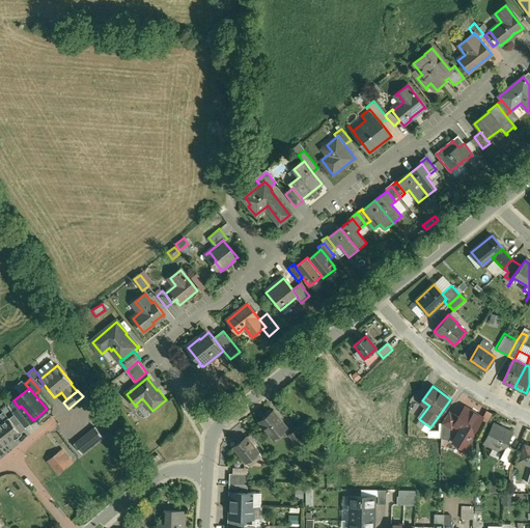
[(388,416),(388,403),(375,403),(377,416),(388,416)]
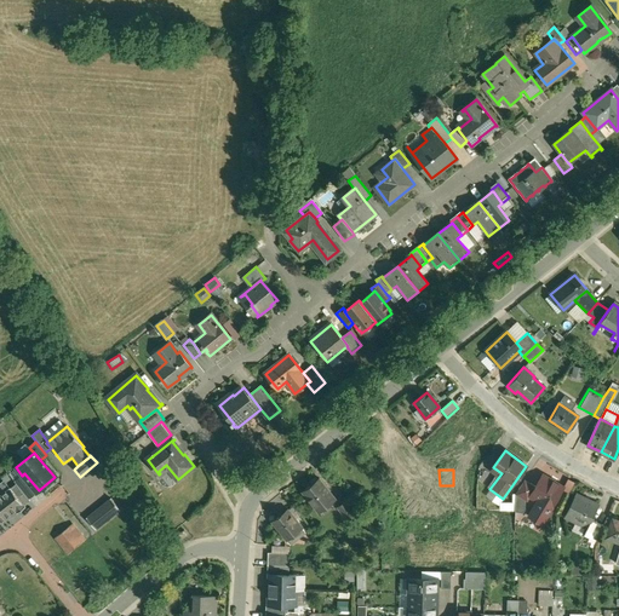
[(22,476),(13,482),(16,484),(24,494),(28,499),(39,490),(24,473),(22,476)]
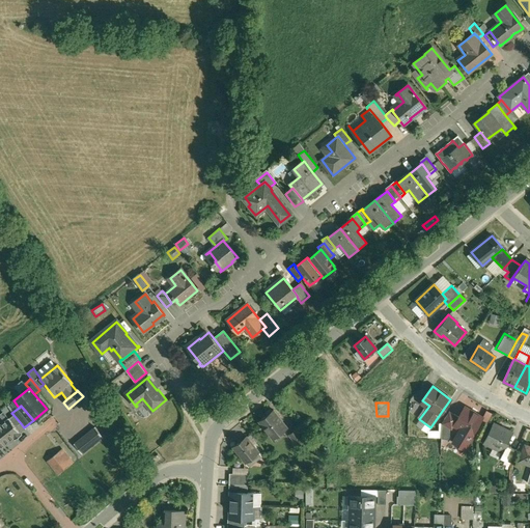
[(482,418),(465,407),(458,417),(453,425),(454,425),(461,429),(452,442),(464,448),(482,418)]
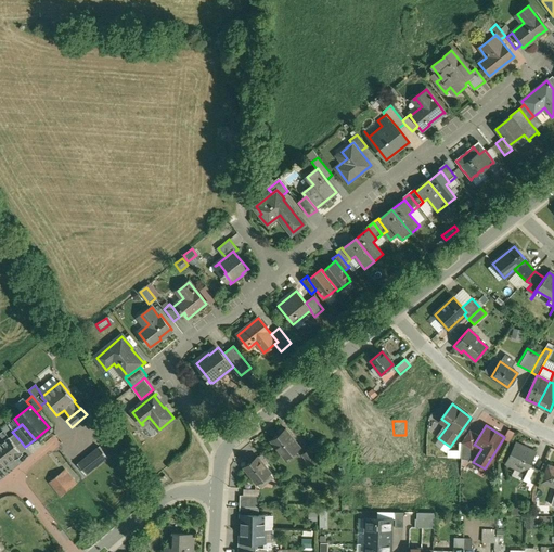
[(300,448),(285,429),(270,440),(285,459),(300,448)]
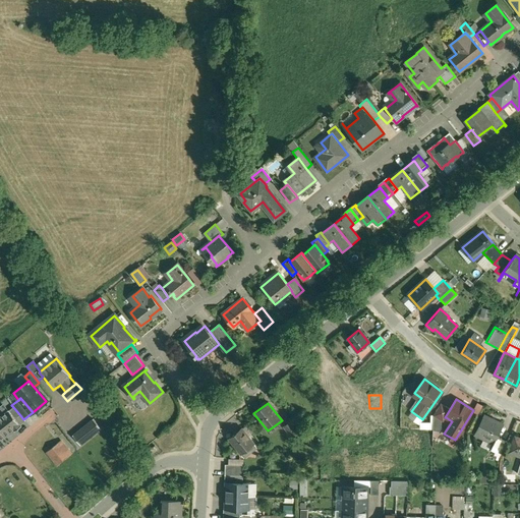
[(441,404),(432,415),(441,420),(443,421),(446,417),(445,417),(450,409),(441,404)]
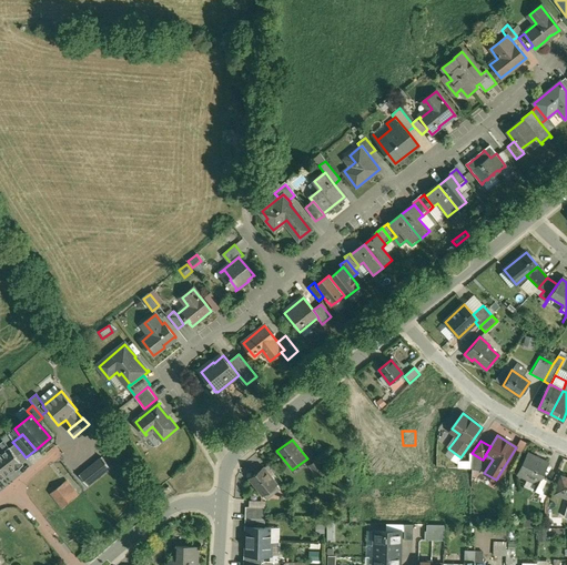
[(22,453),(14,444),(10,449),(17,457),(22,453)]
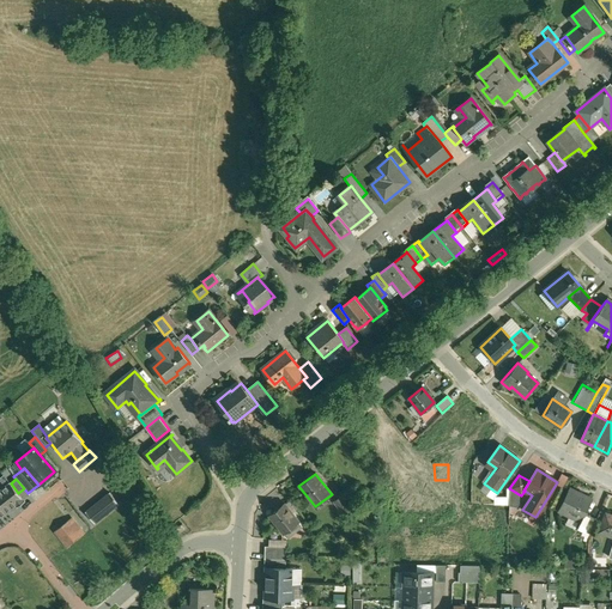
[(10,482),(0,489),(0,516),(16,505),(18,507),(25,501),(24,500),(18,493),(11,483),(10,482)]
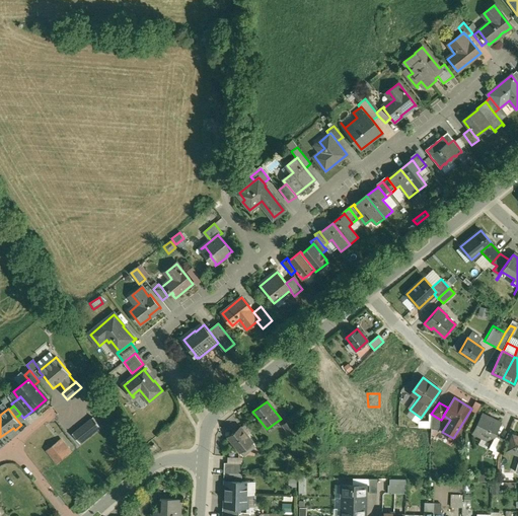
[(23,418),(20,414),(15,418),(20,424),(25,420),(23,418)]
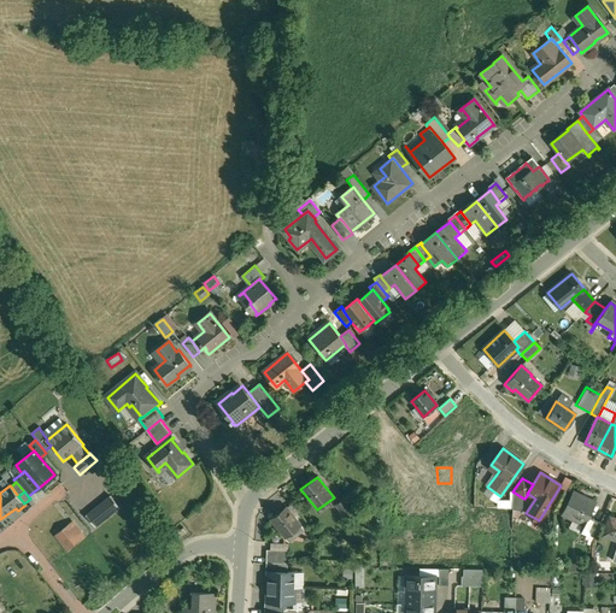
[(522,497),(512,491),(512,510),(521,511),(522,497)]
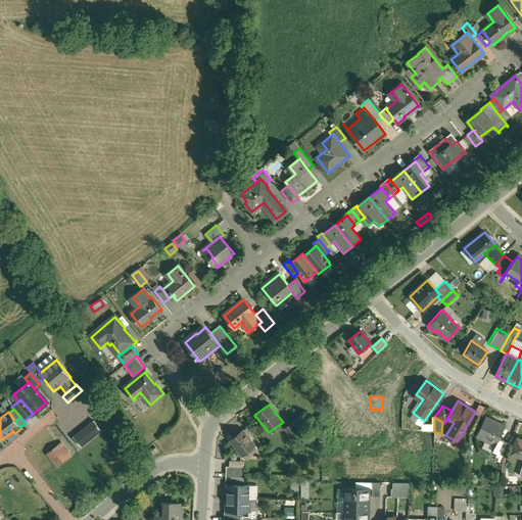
[(505,426),(485,417),(476,435),(494,444),(495,444),(499,438),(505,426)]
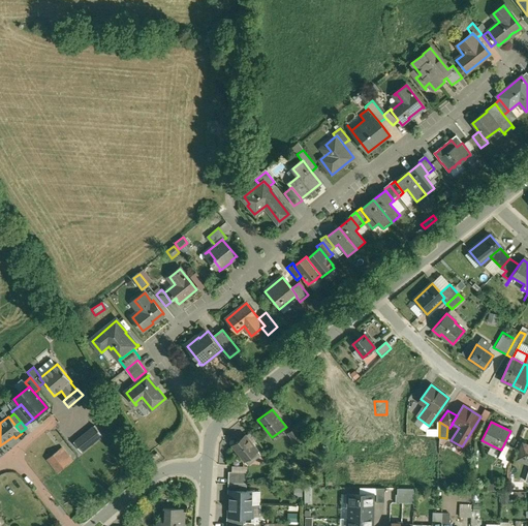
[(91,424),(71,440),(80,451),(99,434),(91,424)]
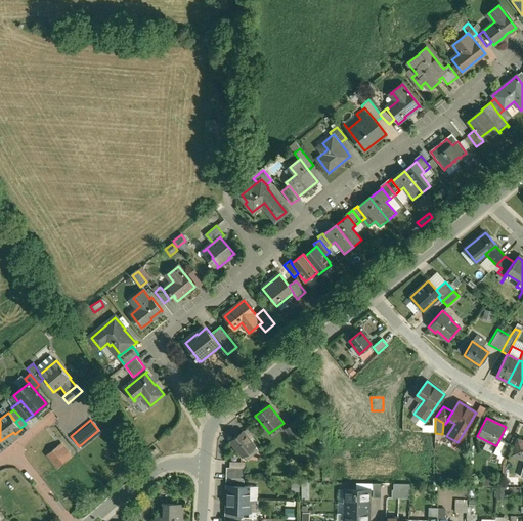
[(301,434),(292,424),(286,429),(294,440),(301,434)]
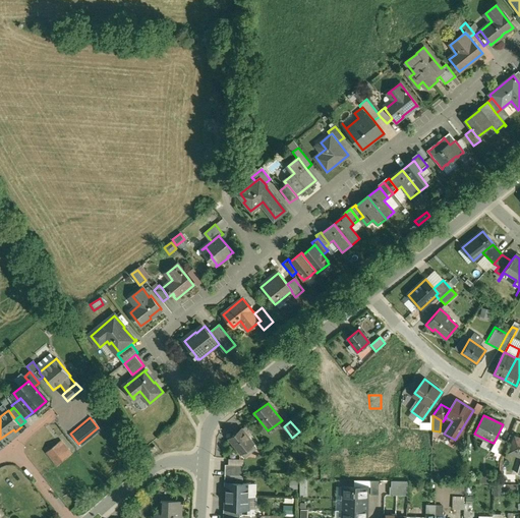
[(241,428),(229,440),(242,454),(254,443),(241,428)]
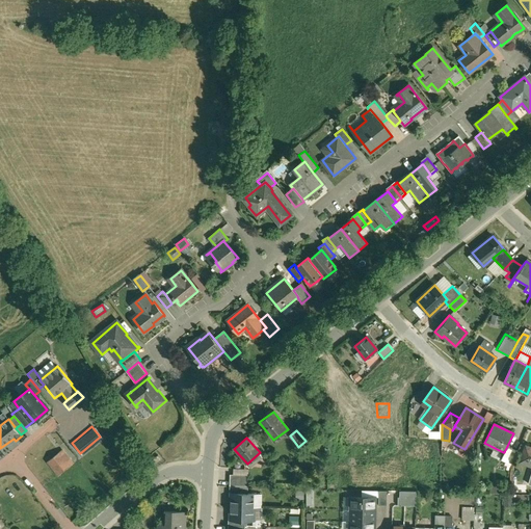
[(530,447),(526,445),(520,461),(530,465),(530,447)]
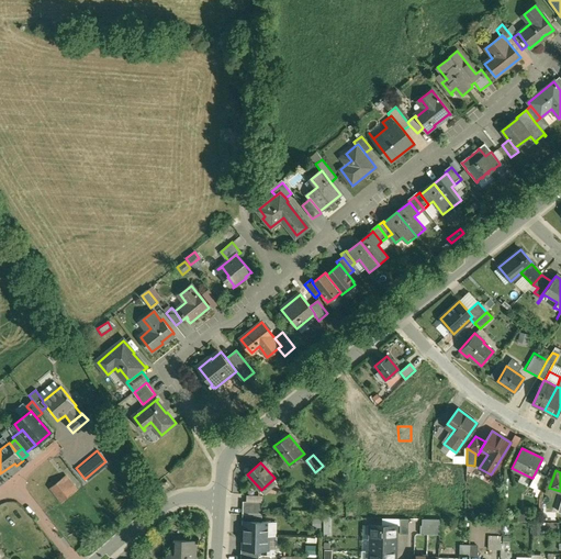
[(547,476),(536,471),(533,478),(531,478),(529,483),(542,491),(542,485),(547,476)]
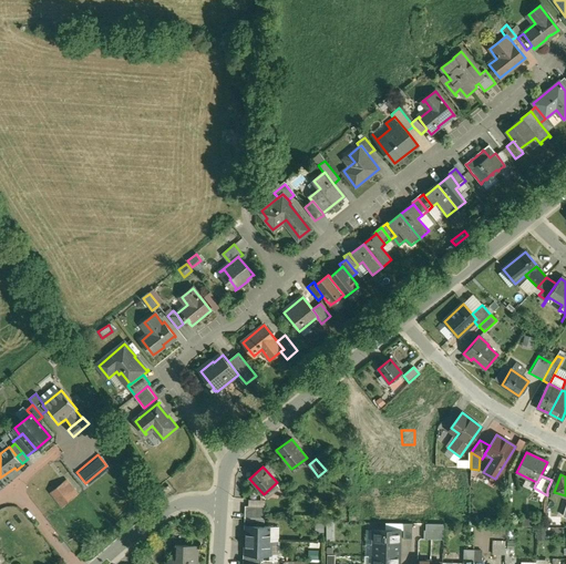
[(64,479),(48,492),(59,505),(75,493),(64,479)]
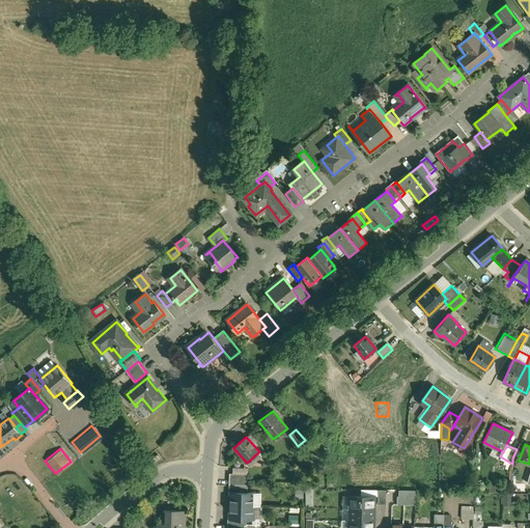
[(230,473),(227,473),(227,485),(246,485),(247,468),(230,467),(230,473)]
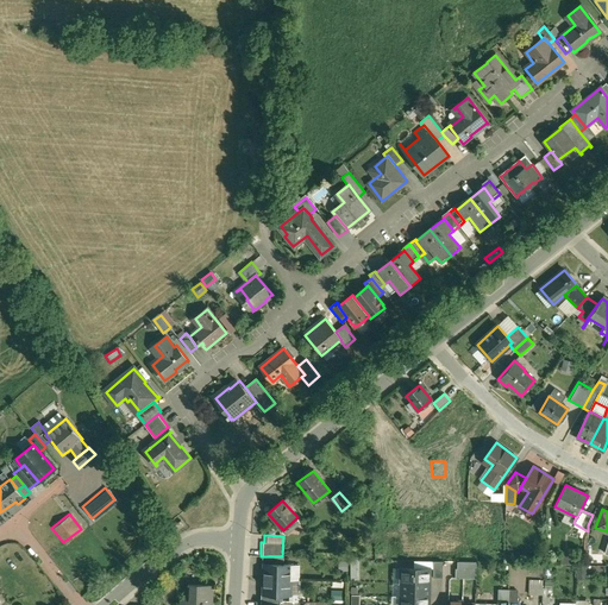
[(443,561),(433,561),(433,578),(443,578),(443,561)]
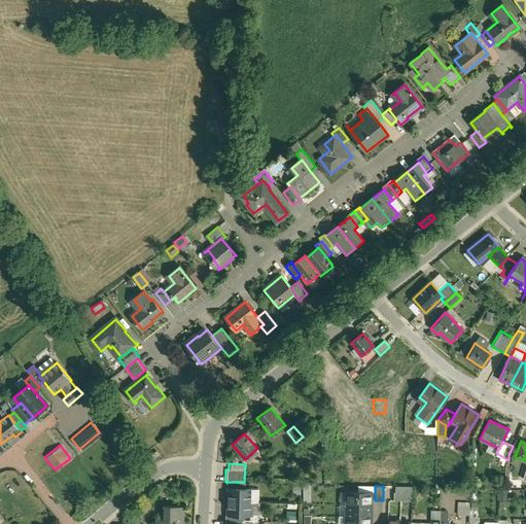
[(245,489),(229,489),(229,501),(250,502),(251,489),(245,489)]
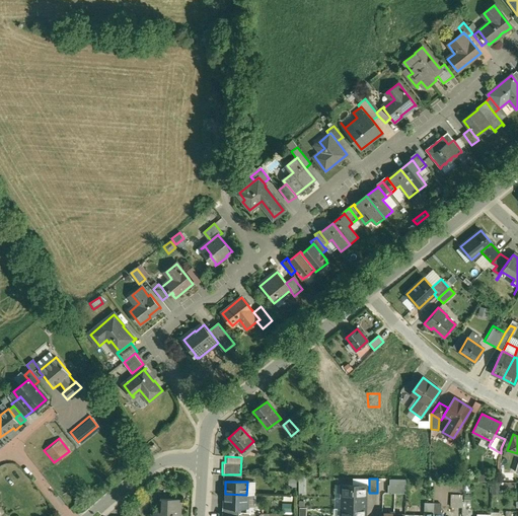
[(365,485),(343,485),(343,498),(364,499),(365,499),(365,485)]
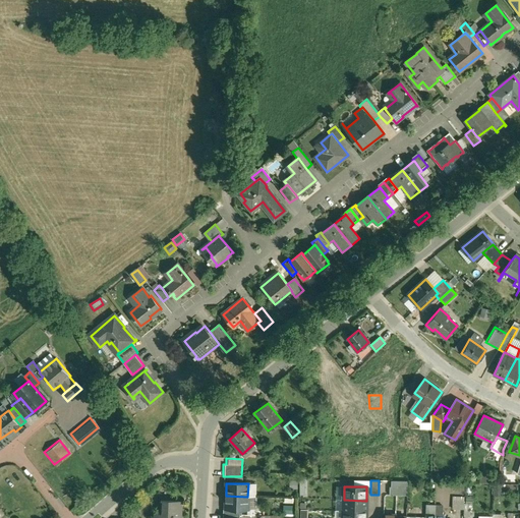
[(391,486),(390,486),(390,495),(407,496),(407,486),(391,486)]
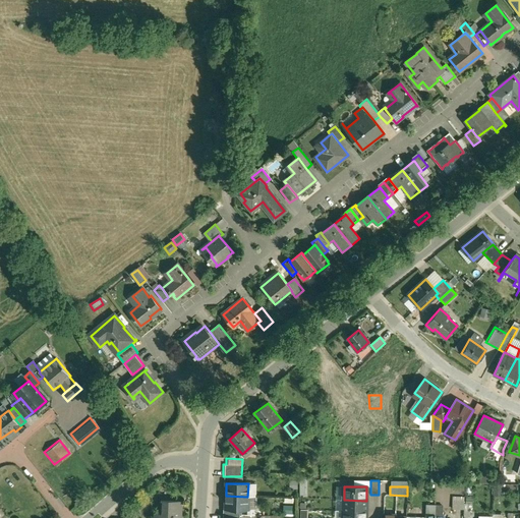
[(247,497),(226,496),(226,509),(241,509),(247,509),(247,497)]
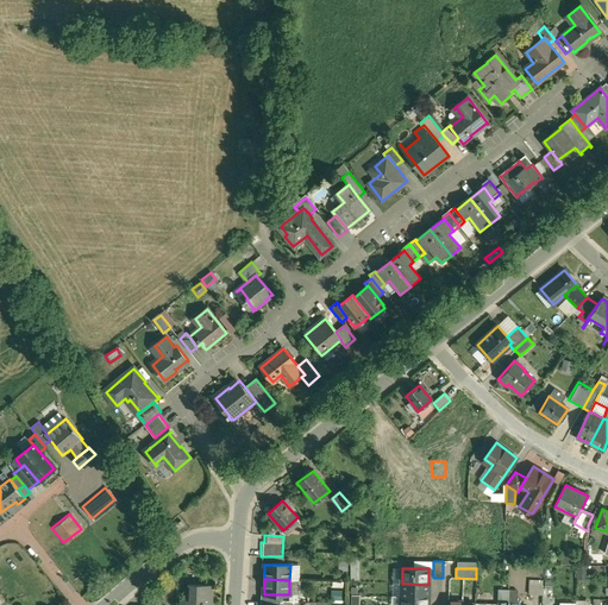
[(540,602),(547,602),(547,580),(527,580),(527,594),(540,594),(540,602)]
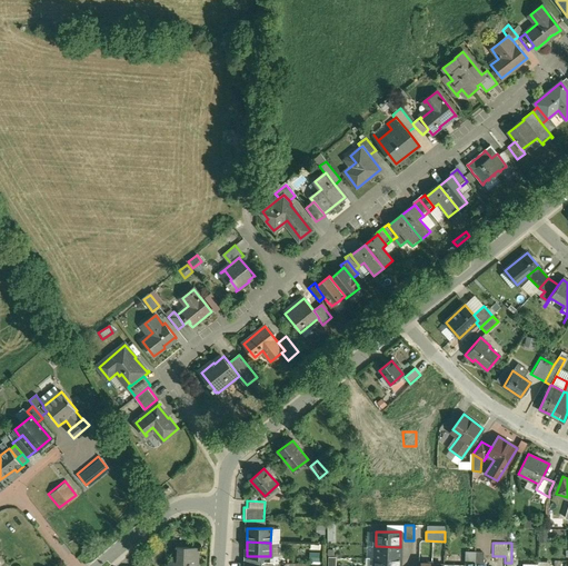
[(197,565),(199,547),(178,546),(177,547),(180,547),(179,563),(173,562),(173,565),(197,565)]
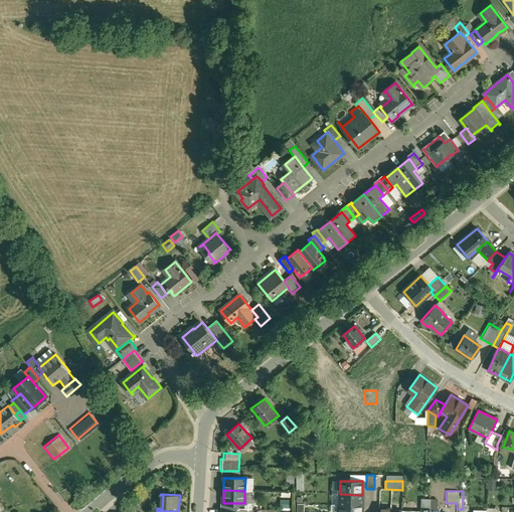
[(361,495),(340,494),(340,505),(361,505),(361,495)]
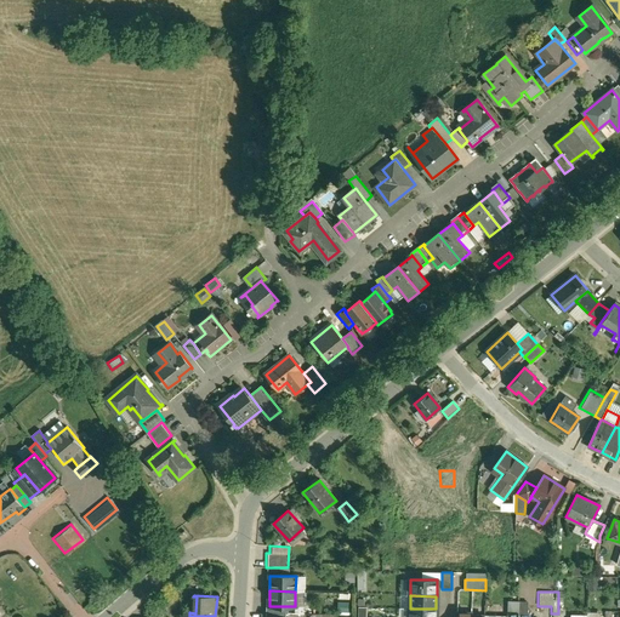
[(519,601),(508,601),(508,613),(510,613),(510,616),(519,616),(519,613),(519,601)]
